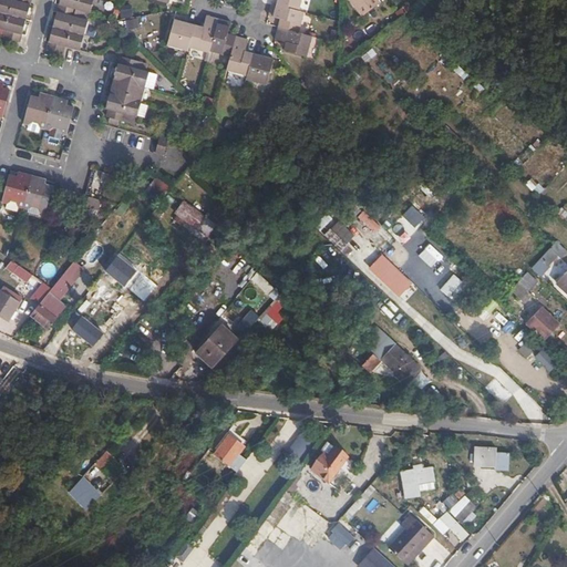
[(12,0),(0,0),(0,12),(23,19),(27,4),(30,4),(31,0),(13,0),(12,0)]
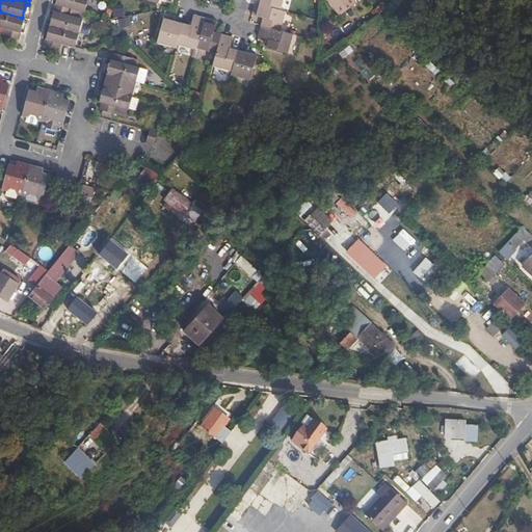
[(58,0),(57,5),(71,8),(84,12),(87,0),(58,0)]
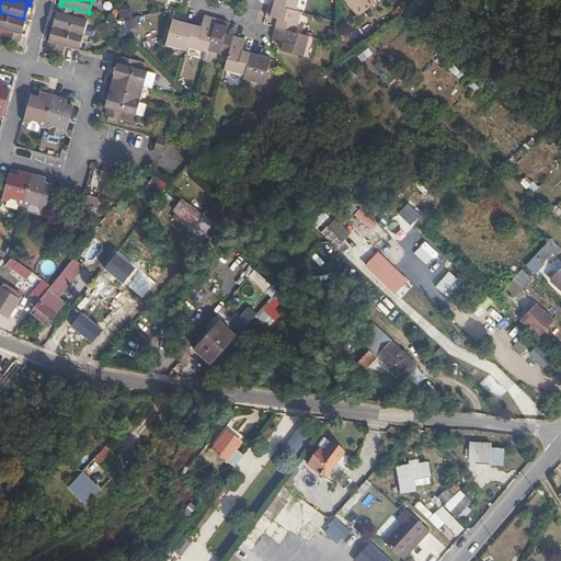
[(295,11),(298,0),(274,0),(274,6),(295,11)]
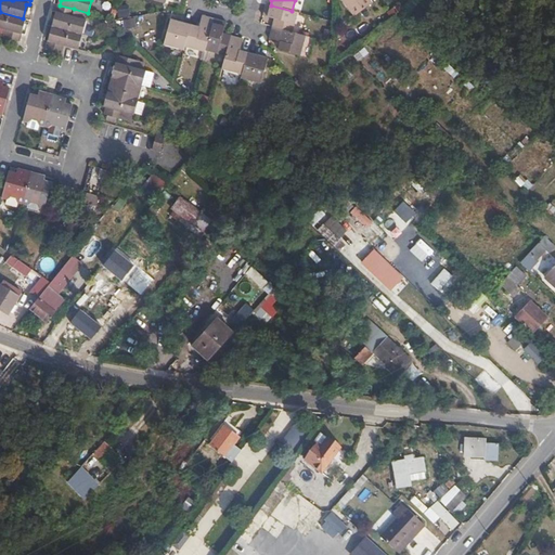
[(343,0),(355,16),(372,4),(369,0),(343,0)]
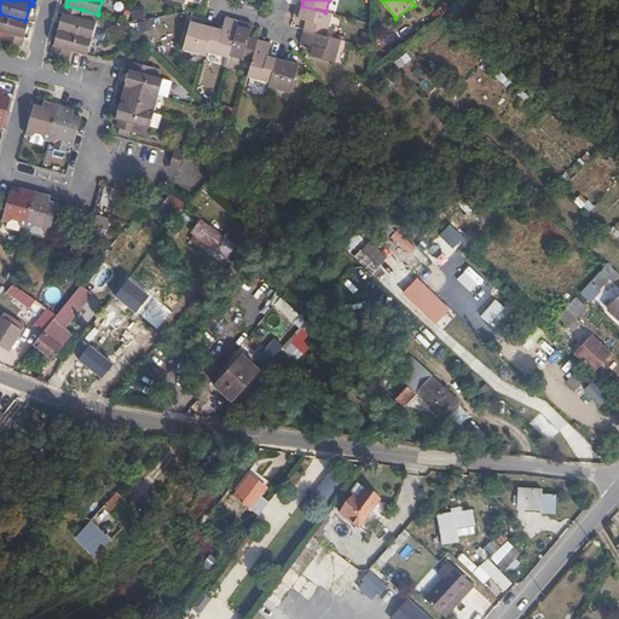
[(61,30),(92,39),(97,23),(80,18),(82,10),(67,6),(64,5),(63,13),(65,13),(61,30)]
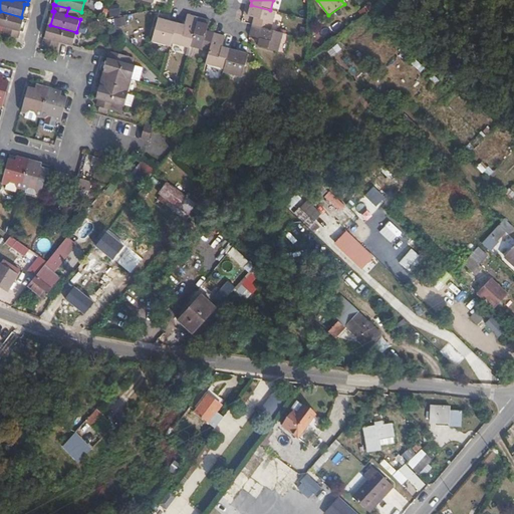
[(272,30),(277,12),(270,10),(251,5),(247,4),(245,8),(243,15),(254,17),(252,25),(272,30)]
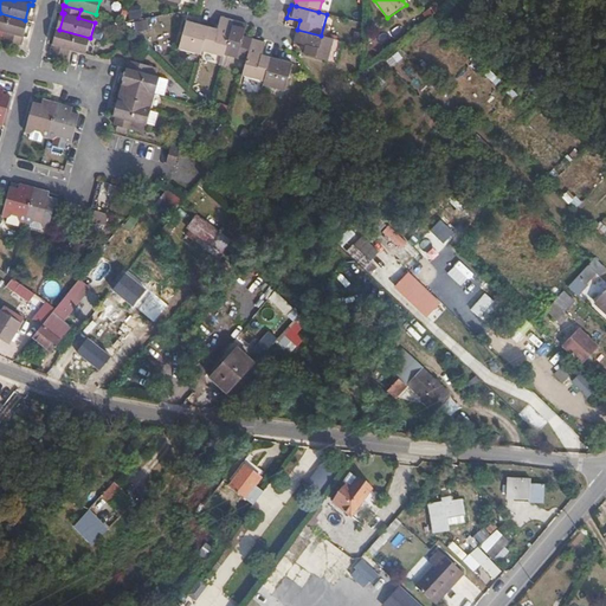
[(0,31),(6,33),(4,40),(21,45),(24,37),(20,37),(25,20),(0,13),(0,31)]
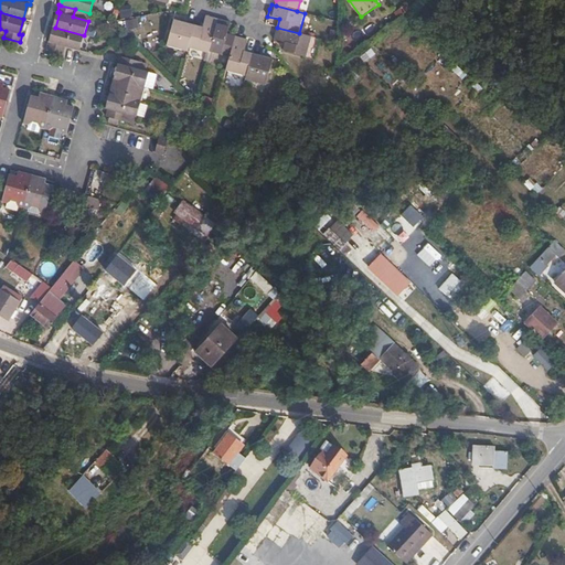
[(189,48),(209,53),(217,19),(213,18),(205,17),(202,28),(194,25),(189,48)]
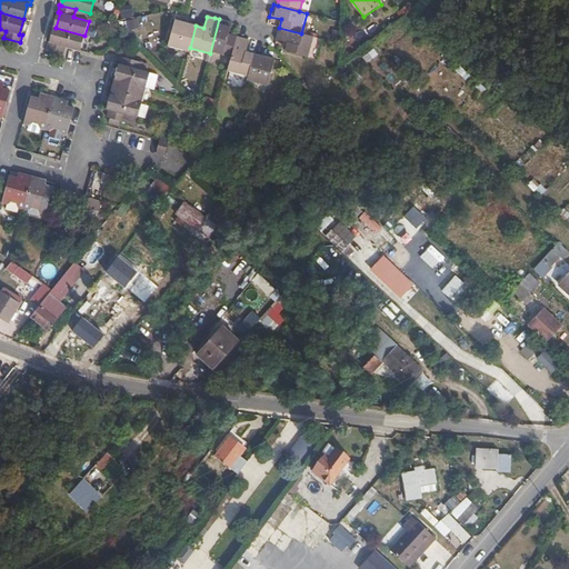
[(212,55),(230,59),(237,37),(229,35),(232,22),(225,21),(219,19),(210,53),(212,55)]
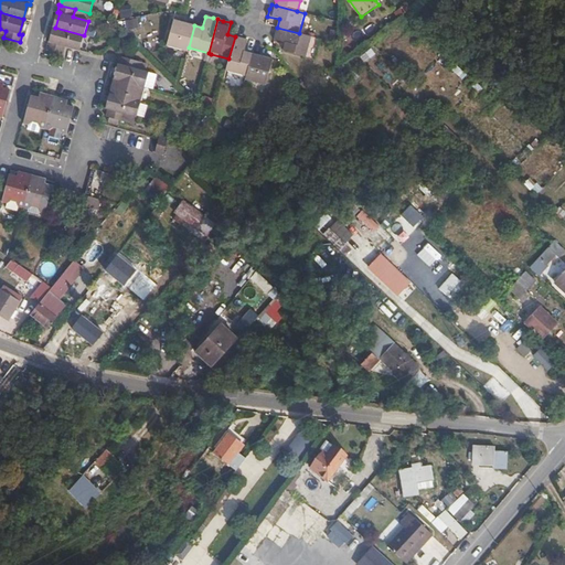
[(167,46),(188,52),(189,48),(194,25),(185,23),(182,22),(173,20),(167,46)]
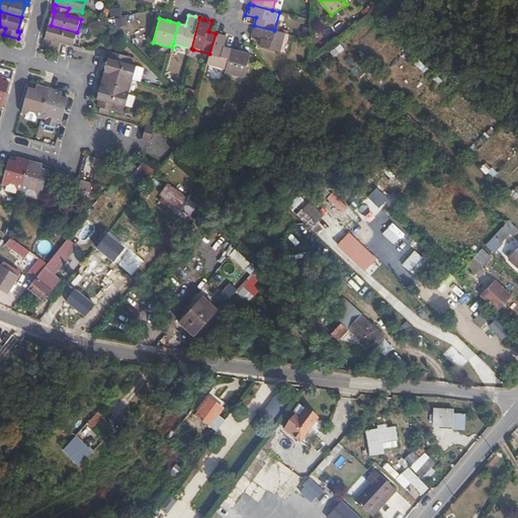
[(73,47),(77,32),(51,25),(48,38),(45,38),(42,46),(58,50),(60,42),(73,47)]
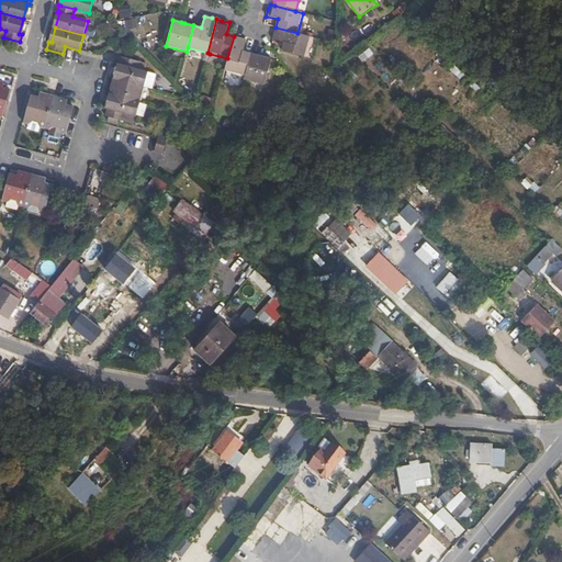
[(304,57),(310,36),(298,33),(276,27),(273,34),(272,40),(283,43),(281,51),(304,57)]
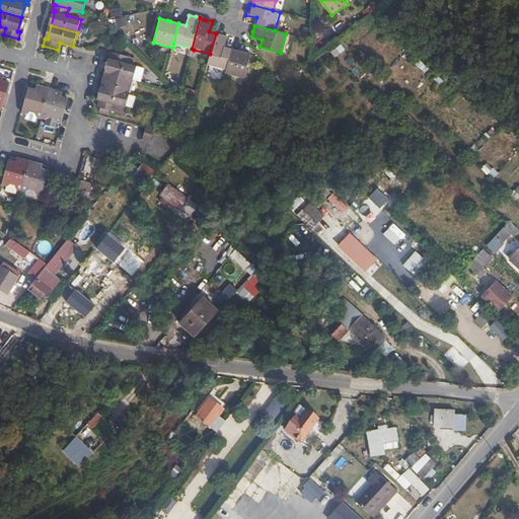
[(210,65),(226,70),(231,50),(224,48),(227,36),(224,35),(216,33),(210,54),(207,65),(210,65)]
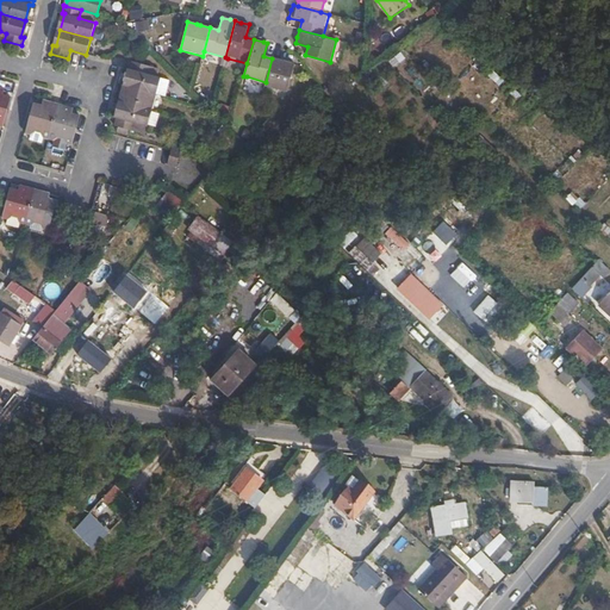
[(266,82),(265,86),(287,92),(296,64),(280,61),(272,58),(266,82)]
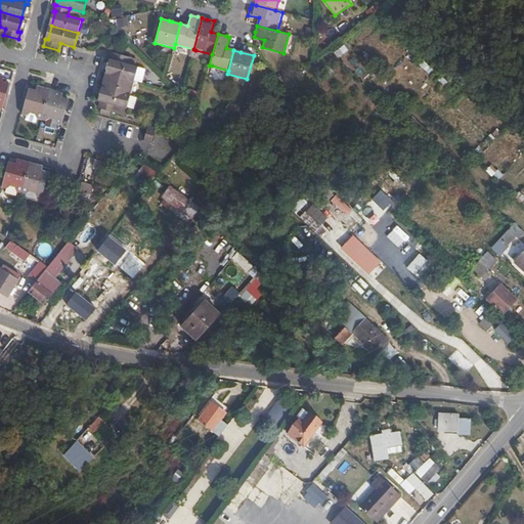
[(105,73),(134,81),(137,68),(127,64),(129,57),(114,53),(112,59),(110,59),(107,67),(105,73)]
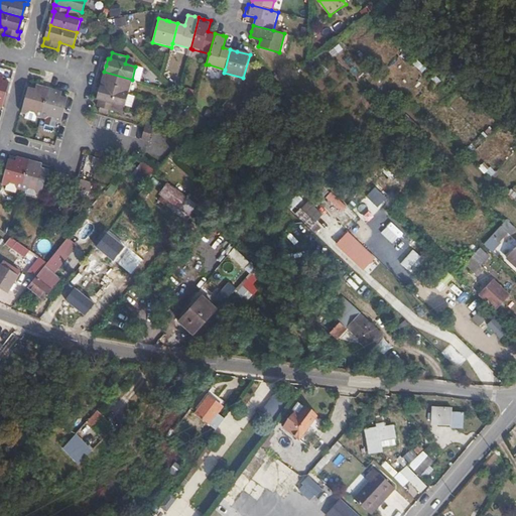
[(128,93),(132,80),(104,72),(104,73),(102,78),(100,86),(128,93)]
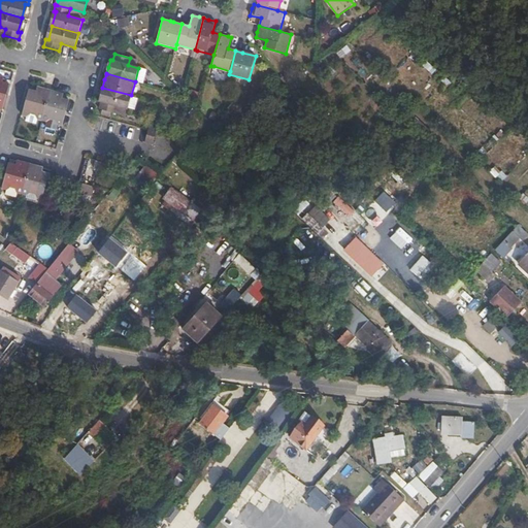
[(3,77),(0,76),(0,108),(2,109),(8,84),(2,83),(3,77)]
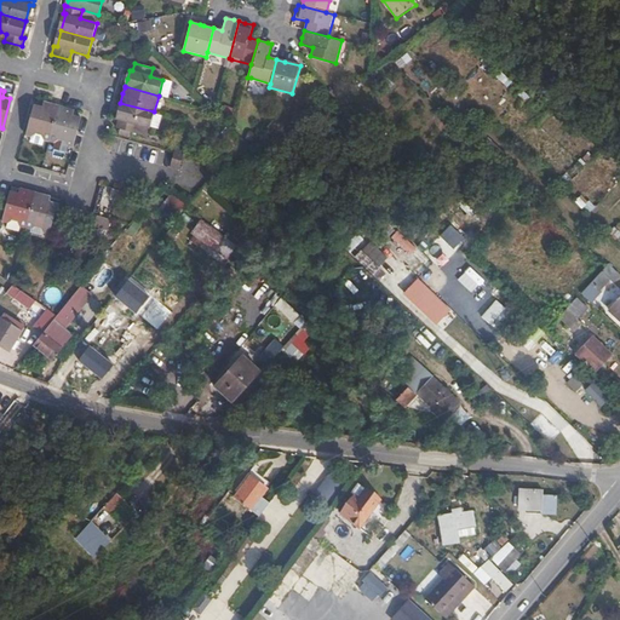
[(58,107),(51,104),(44,102),(42,107),(34,105),(26,136),(30,137),(35,135),(40,136),(44,141),(50,142),(58,107)]
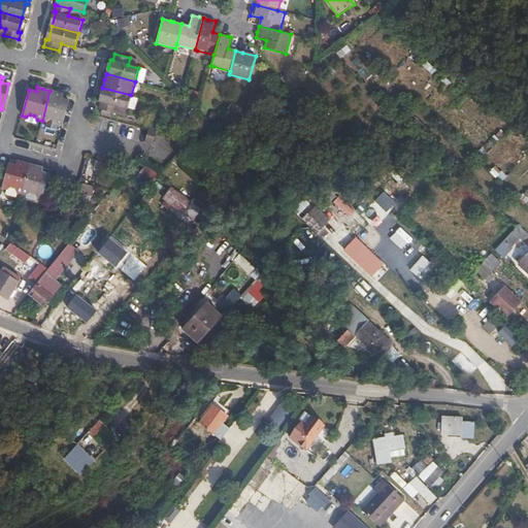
[(127,109),(131,95),(102,88),(101,93),(98,101),(101,102),(99,109),(113,113),(117,106),(127,109)]
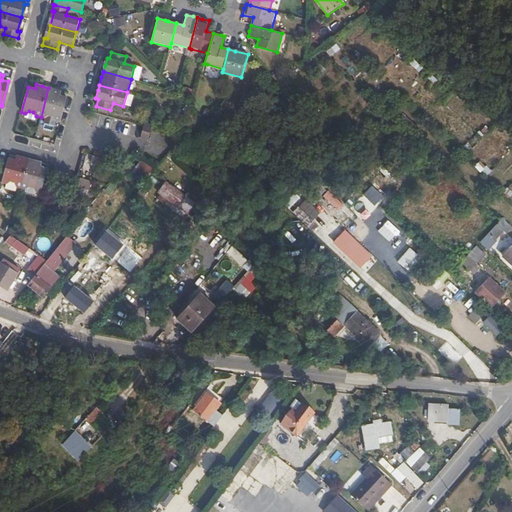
[(55,89),(48,88),(41,117),(45,118),(49,116),(53,117),(55,121),(60,122),(67,97),(60,95),(60,91),(55,89)]
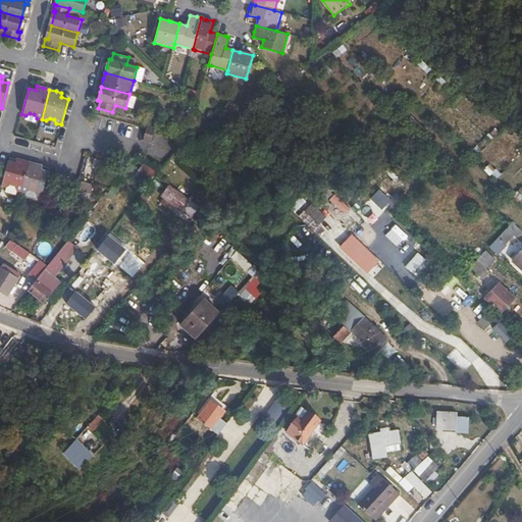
[(30,113),(25,115),(24,119),(36,122),(37,118),(34,114),(30,113)]
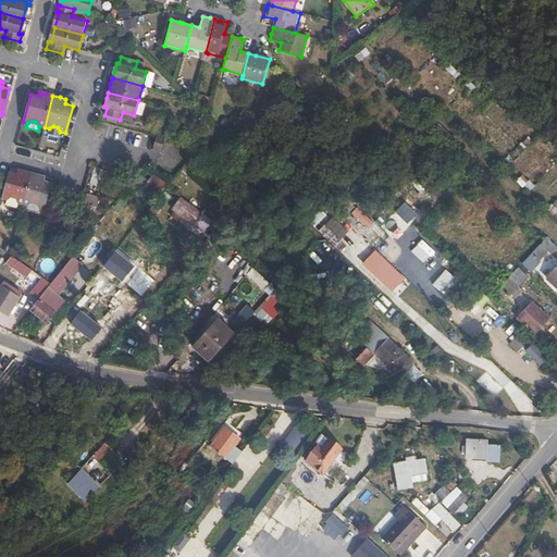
[(53,126),(49,128),(48,133),(59,136),(60,132),(58,127),(53,126)]
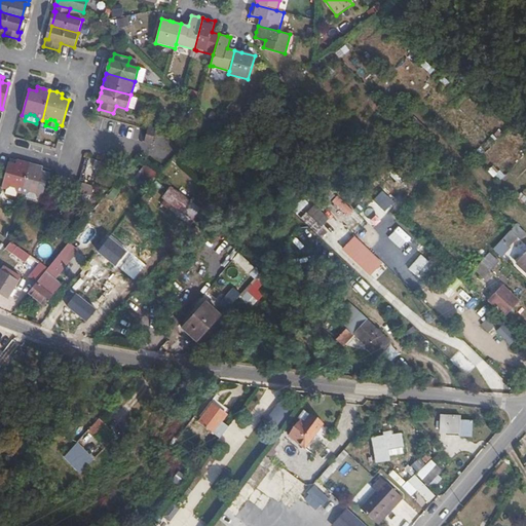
[(152,144),(155,132),(156,128),(148,127),(144,142),(152,144)]
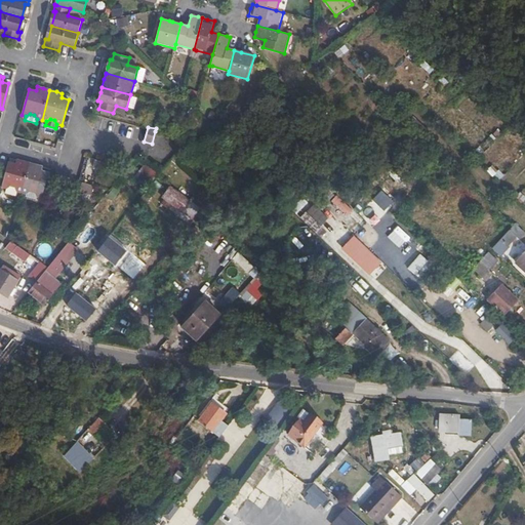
[(22,193),(30,163),(23,161),(17,159),(15,164),(8,162),(2,188),(6,189),(9,187),(14,188),(16,192),(22,193)]
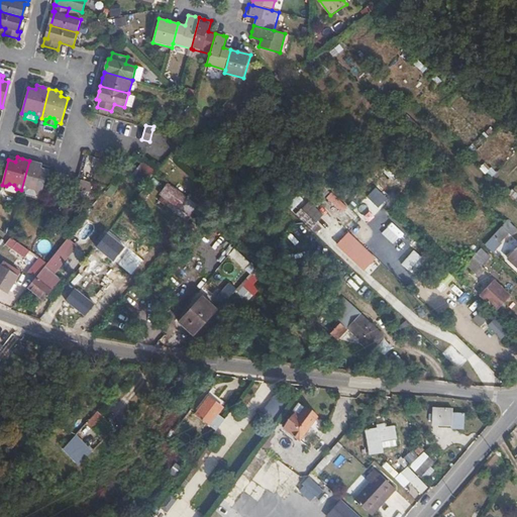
[(40,169),(41,164),(33,162),(29,161),(21,190),(25,191),(29,189),(33,191),(36,194),(40,195),(47,171),(40,169)]
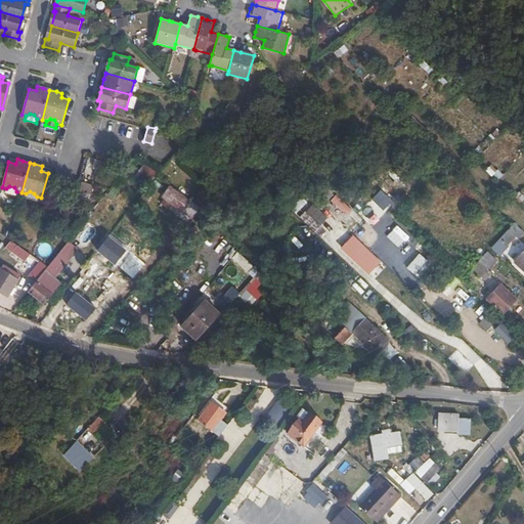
[(147,189),(160,174),(147,164),(135,179),(147,189)]
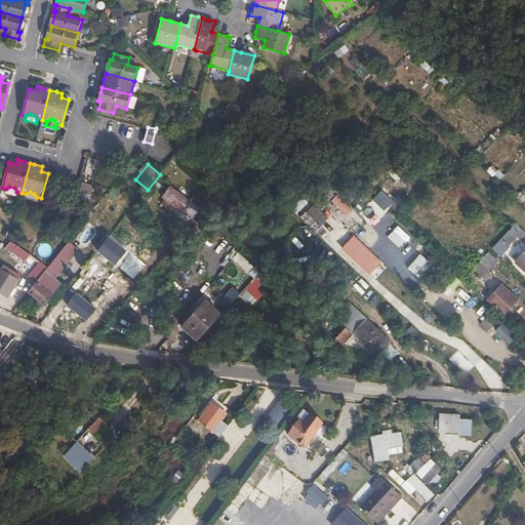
[(496,182),(502,174),(490,164),(485,171),(496,182)]
